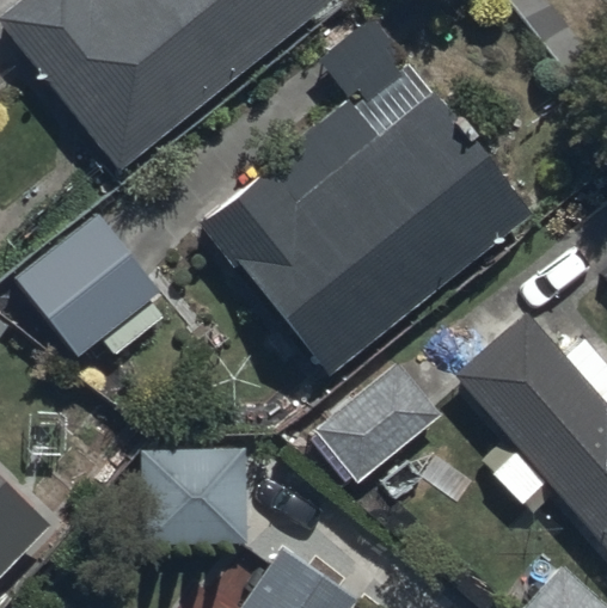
[(19,0),(0,16),(0,19),(117,171),(336,0),(19,0)]
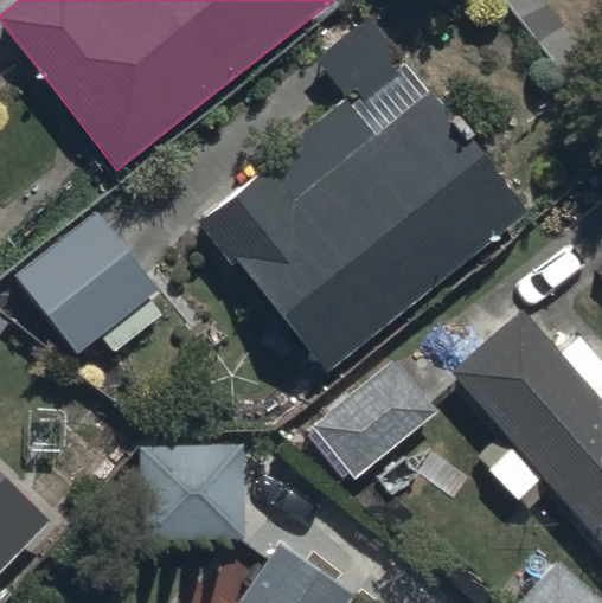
[(346,100),(197,220),(230,267),(239,258),(324,376),(524,211),(405,65),(396,74),(359,27),(327,53),(363,97),(352,106),(346,100)]
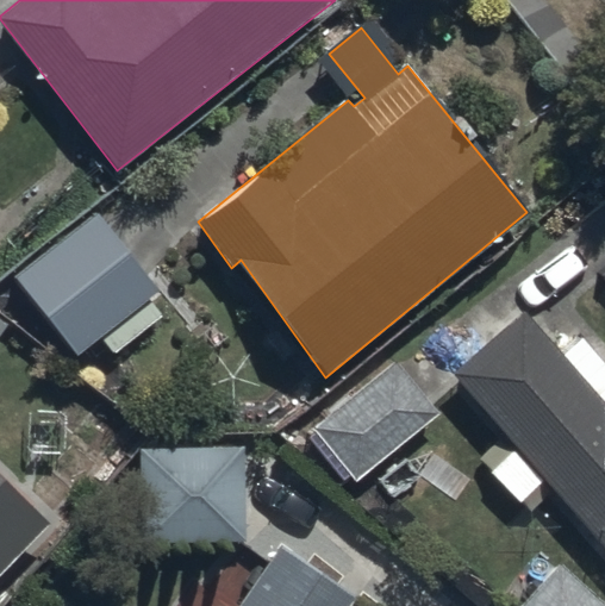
[(168,291),(101,208),(12,280),(80,363),(104,344),(118,363),(168,323),(153,304),(168,291)]
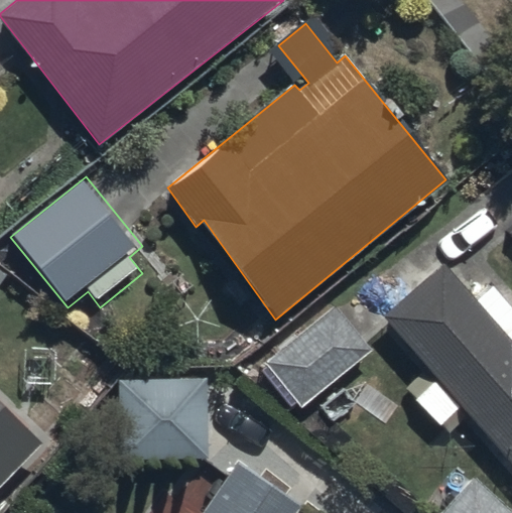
[(442,262),(383,315),(511,459),(511,306),(494,286),(478,300),(442,262)]
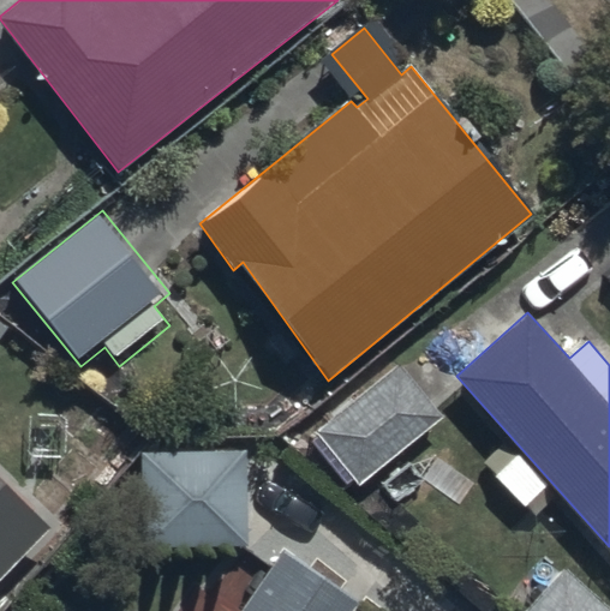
[(360,485),(444,417),(399,363),(316,430),(360,485)]
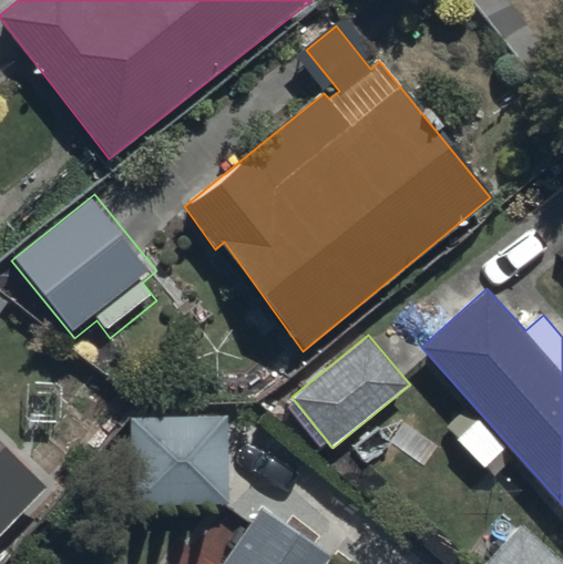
[(129,417),(130,506),(232,505),(231,416),(129,417)]
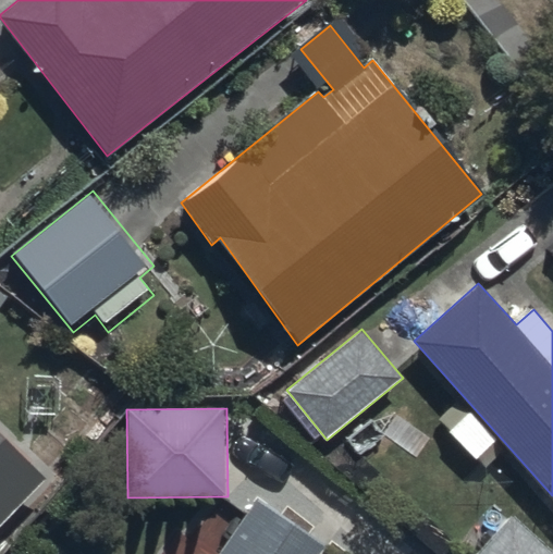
[(0,526),(47,477),(0,432),(0,526)]
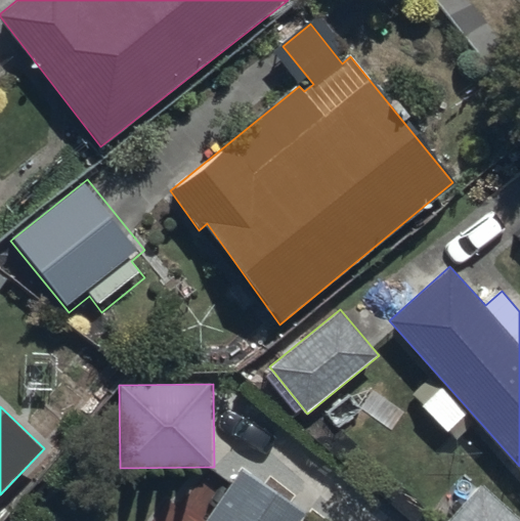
[(298,520),(304,513),(240,467),(200,520),(298,520)]
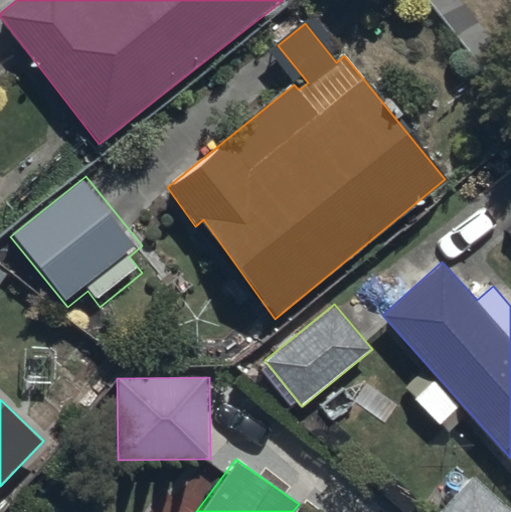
[(510,510),(475,476),(441,511),(510,511),(510,510)]
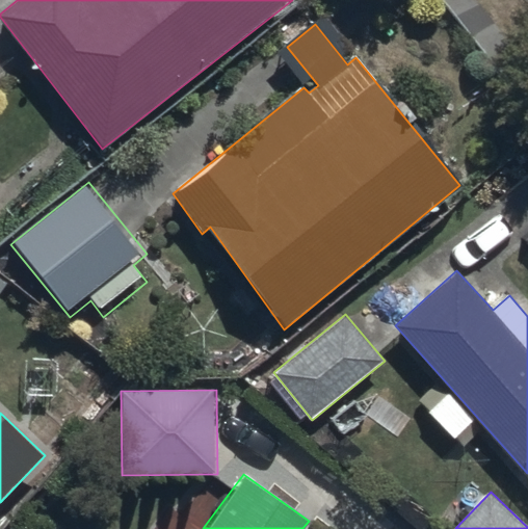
All buildings are outlined.
